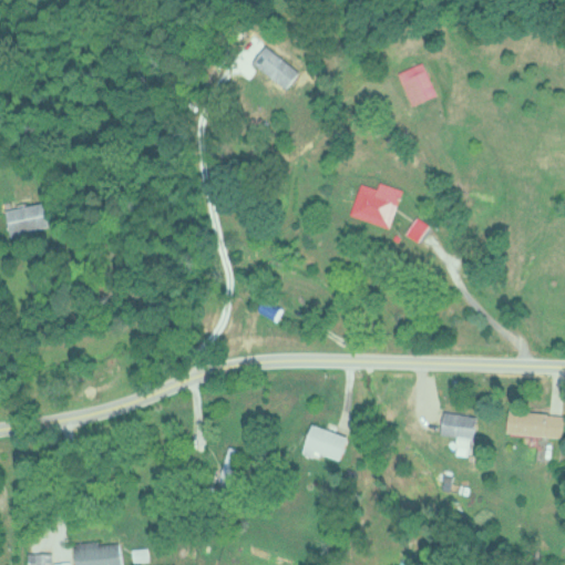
[(298,72),(265,47),(252,63),(286,89),(298,72)]
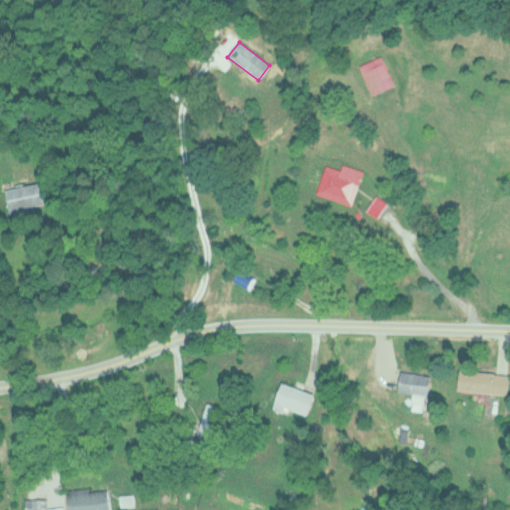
[(371,97),(393,88),(380,57),(358,67),(371,97)]
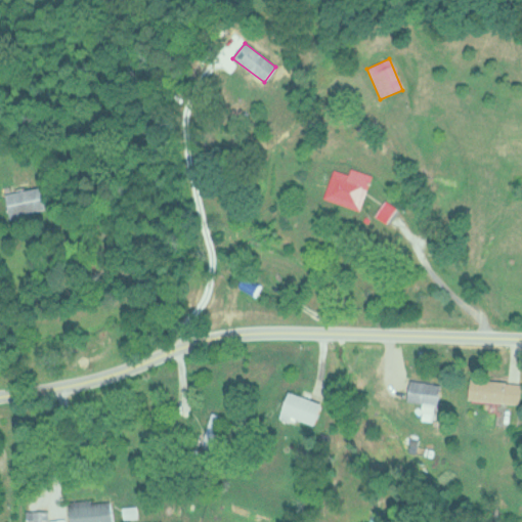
[(358,211),(370,176),(349,170),(347,175),(331,170),(321,200),(358,211)]
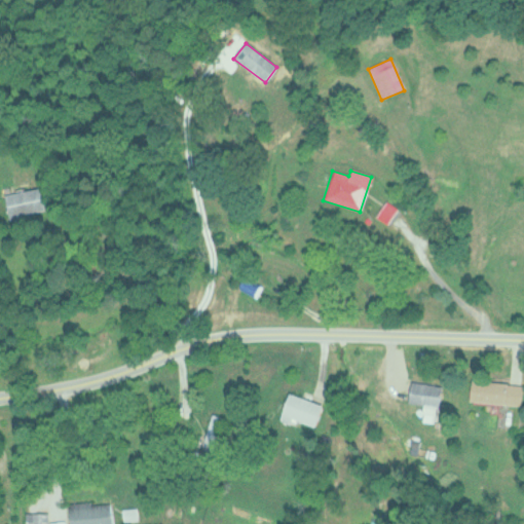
[(42,188),(4,195),(8,220),(46,213),(42,188)]
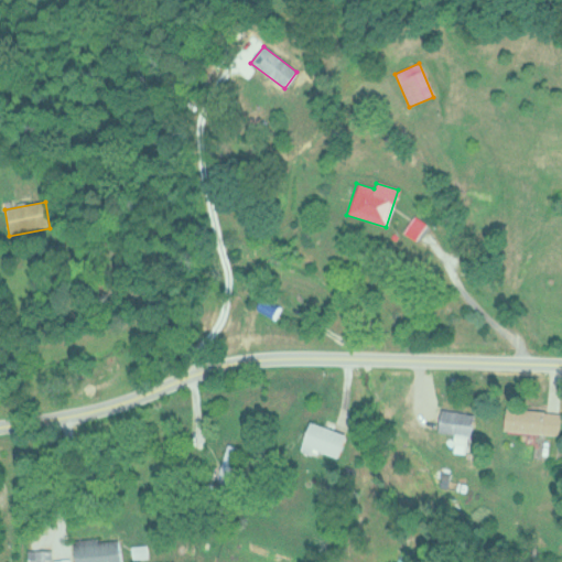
[(475,417),(443,410),(439,432),(471,439),(475,417)]
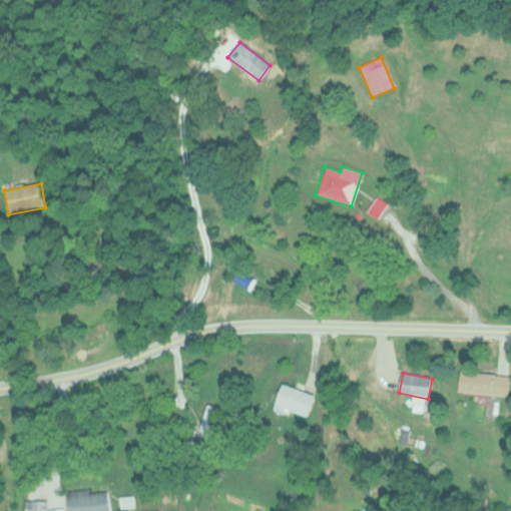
[(508,396),(509,375),(460,373),(459,393),(508,396)]
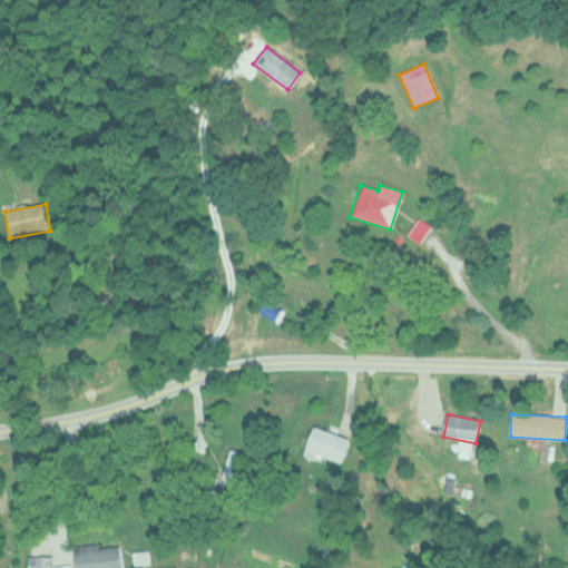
[(304,454),(342,467),(351,439),(313,427),(304,454)]
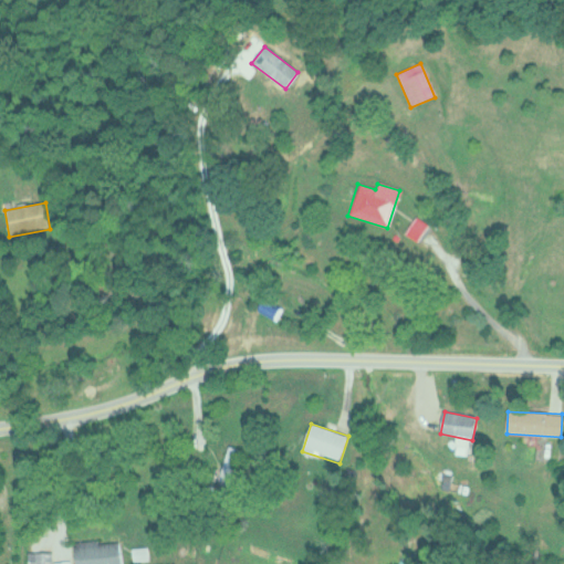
[(237,451),(229,448),(215,482),(223,486),(237,451)]
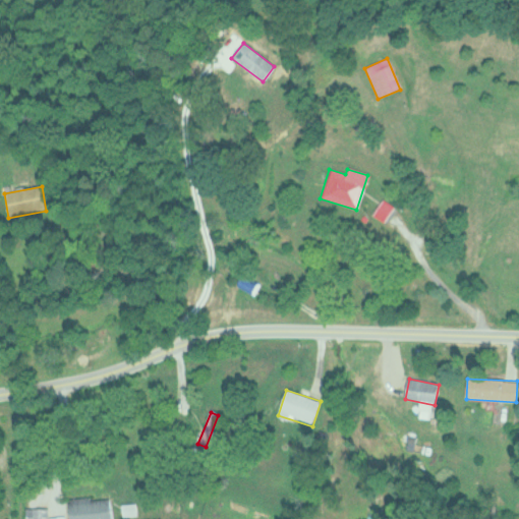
[(67,501),(67,518),(109,518),(108,499),(67,501)]
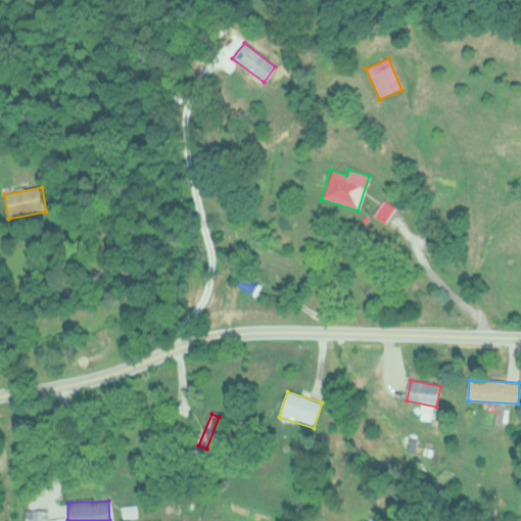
[(47,520),(47,511),(25,511),(24,520),(47,520)]
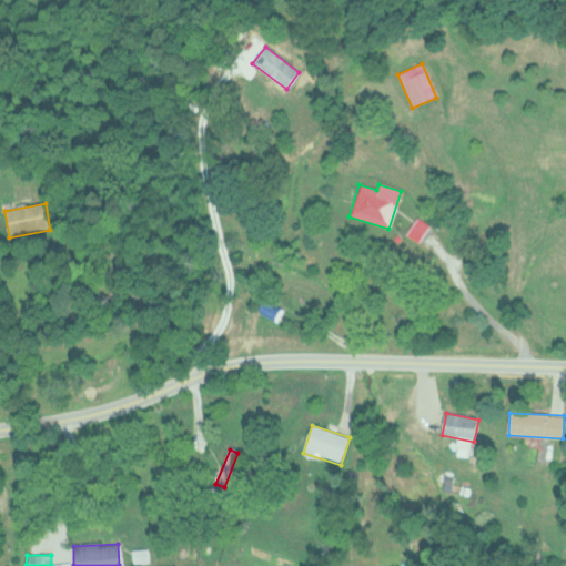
All buildings are outlined.
